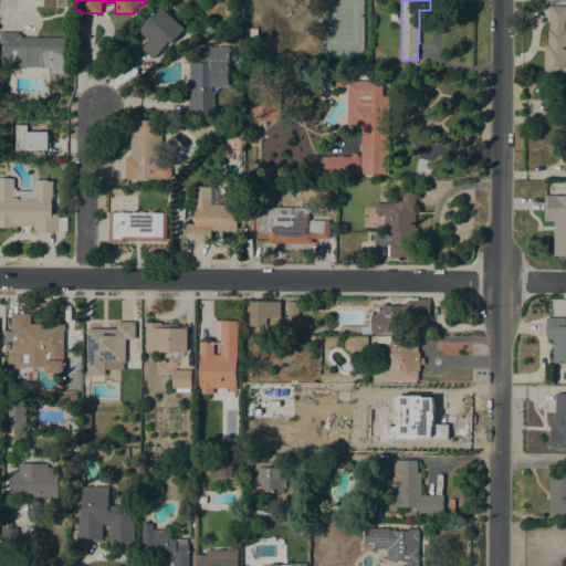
[(185,29),(171,43),(169,41),(154,59),(142,48),(149,40),(138,30),(160,6),(185,29)]
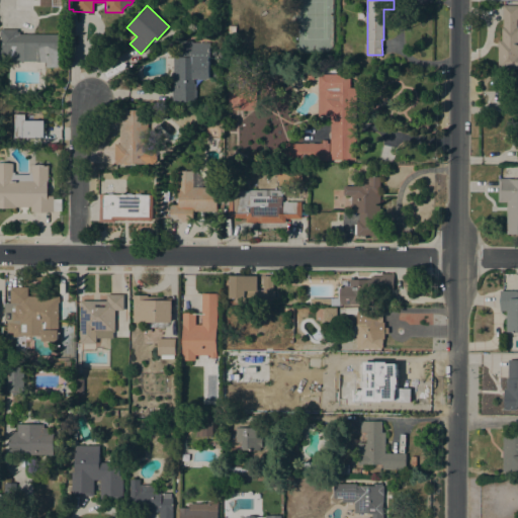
[(517,69),(498,69),(498,40),(502,40),(502,27),(503,27),(503,5),(517,5),(517,19),(517,27),(517,69)]
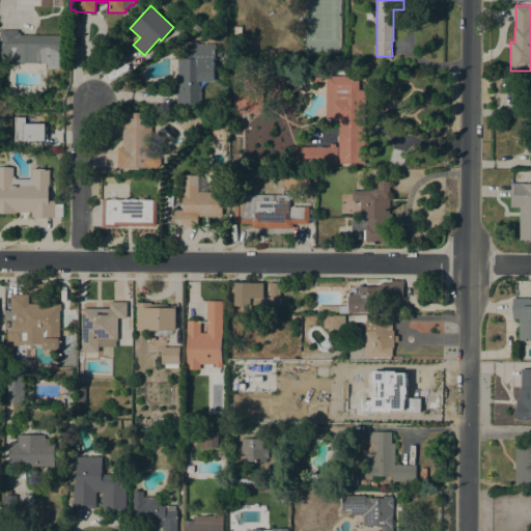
[(242,26),(241,34),(233,33),(233,26),(242,26)]
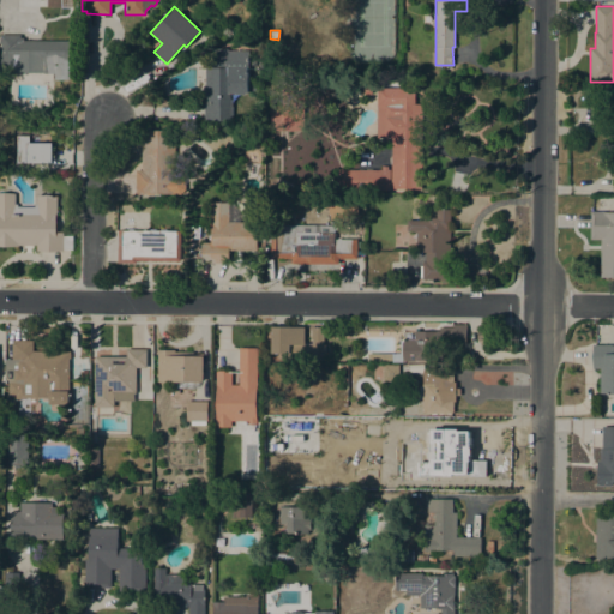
[(0,71),(0,56),(1,56),(1,43),(0,43),(0,34),(20,35),(19,37),(23,37),(23,40),(70,41),(70,60),(68,60),(68,79),(55,79),(55,78),(53,78),(53,73),(41,73),(41,72),(16,71),(0,71)]
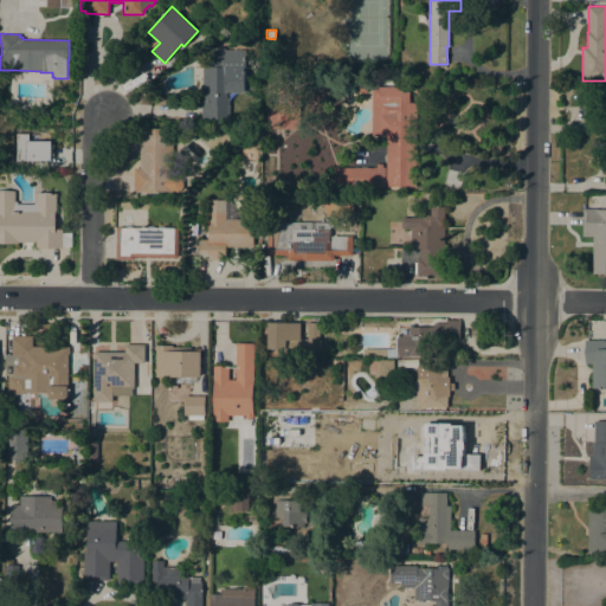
[(211,66),(211,47),(225,47),(225,50),(245,50),(245,57),(253,57),(253,65),(245,65),(245,66),(244,66),(244,71),(245,71),(245,92),(229,92),(229,120),(200,120),(200,104),(202,104),(202,66),(211,66)]
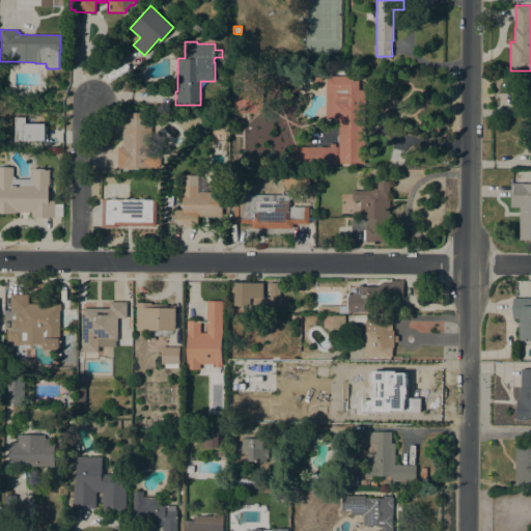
[(322,81),(314,80),(314,73),(323,74),(322,81)]
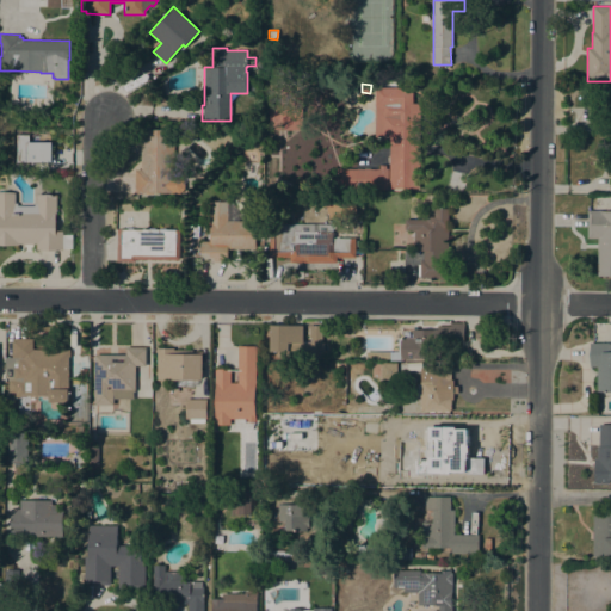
[(281,105),(281,100),(284,100),(284,87),(303,87),(302,129),(273,129),(273,105),(281,105)]
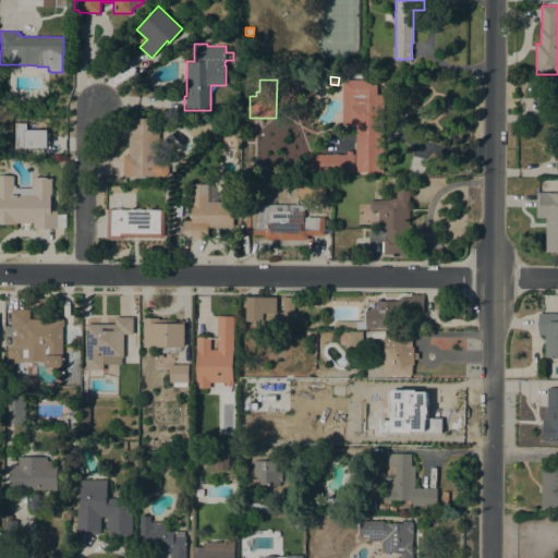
[(385,94),(384,171),(355,171),(356,124),(342,124),(343,80),(377,81),(377,94),(385,94)]
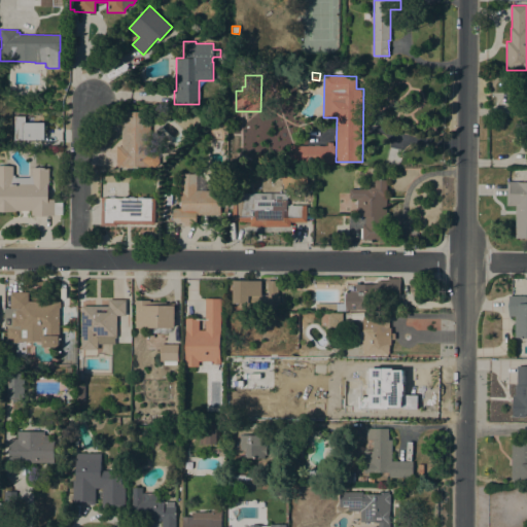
[(121,110),(150,111),(150,152),(155,152),(159,156),(159,162),(154,167),(134,166),(134,167),(116,166),(116,145),(121,145),(121,110)]
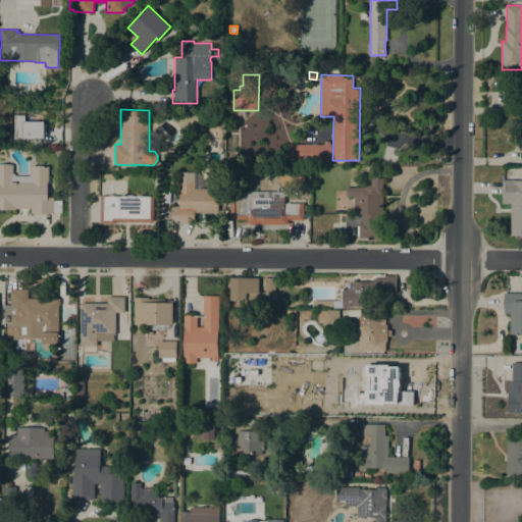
[(44,138),(42,138),(42,139),(30,139),(30,138),(15,138),(15,115),(24,115),(24,120),(45,120),(44,138)]
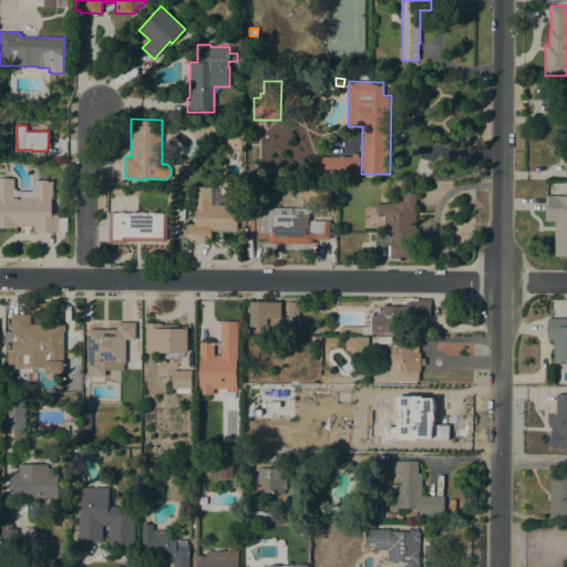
[(235,138),(238,142),(237,148),(235,151),(229,151),(226,147),(226,142),(228,138),(235,138)]
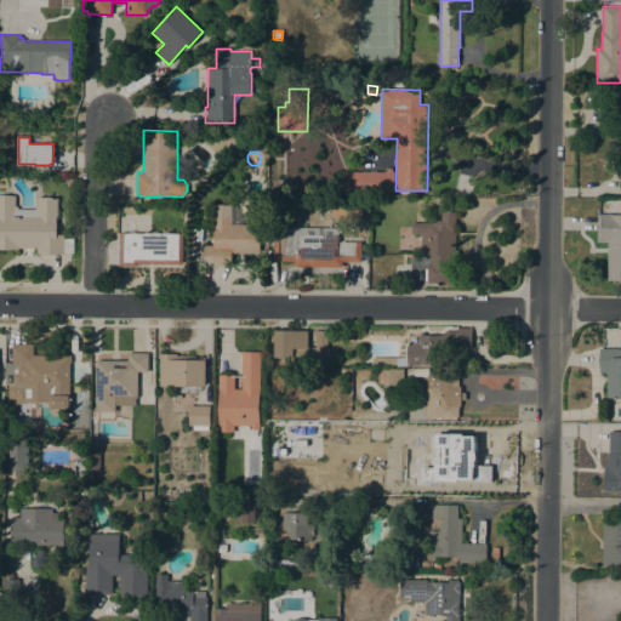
[(339,192),(340,180),(347,180),(347,176),(342,176),(342,170),(386,171),(386,167),(392,167),(392,171),(394,171),(394,192),(385,192),(339,192)]
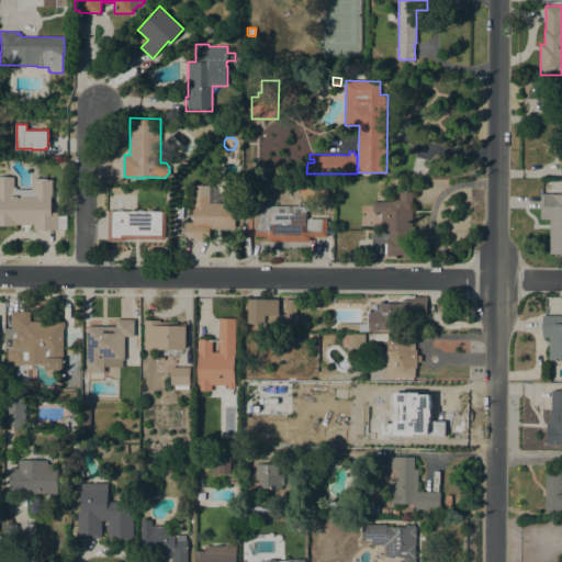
[(0,177),(13,178),(13,187),(15,187),(15,189),(32,190),(32,187),(33,187),(34,179),(52,179),(51,212),(58,212),(57,216),(66,216),(66,228),(58,228),(58,229),(33,229),(33,224),(17,224),(17,225),(0,225),(0,177)]
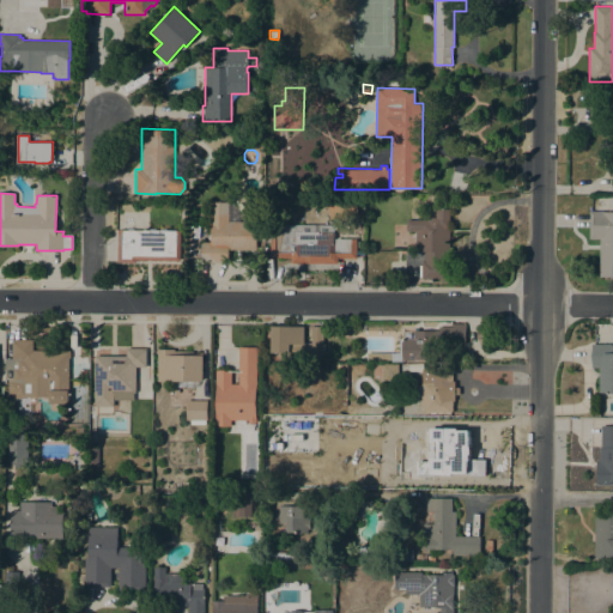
[(329,194),(358,195),(357,219),(329,219),(329,194)]
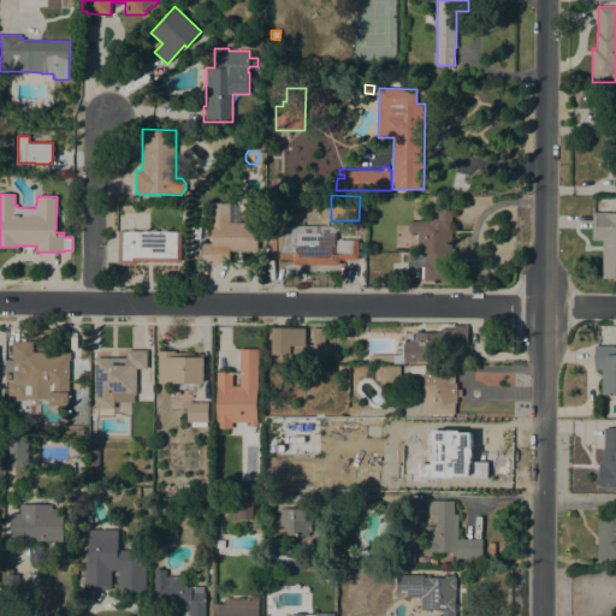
[(258,223),(258,252),(230,250),(230,264),(202,264),(202,243),(212,243),(212,203),(230,203),(230,221),(258,223)]
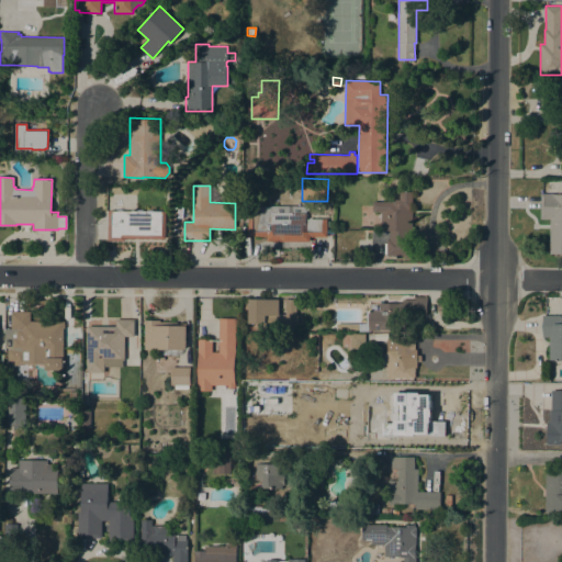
[(386,255),(386,239),(390,239),(390,231),(381,231),(381,211),(373,211),(373,201),(391,201),(391,199),(400,199),(400,191),(413,191),(412,256),(386,255)]
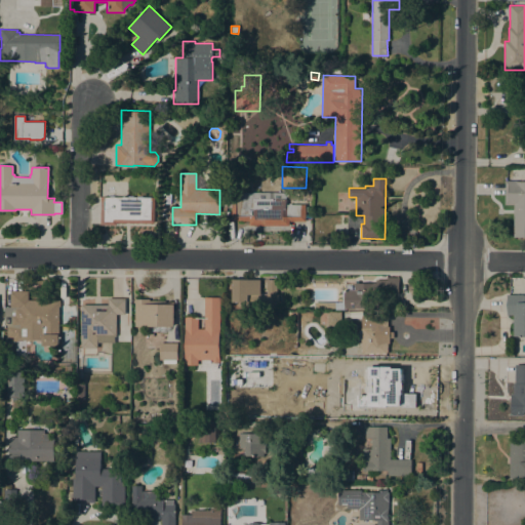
[(524,237),(513,237),(514,204),(505,204),(505,180),(516,180),(516,182),(524,182),(524,237)]
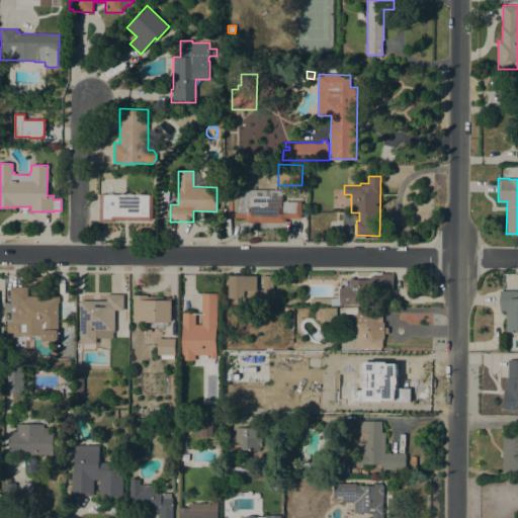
[(236,189),(236,184),(242,184),(242,189),(282,190),(282,201),(301,201),(301,218),(285,218),(285,222),(246,222),(246,218),(228,218),(229,189),(236,189)]
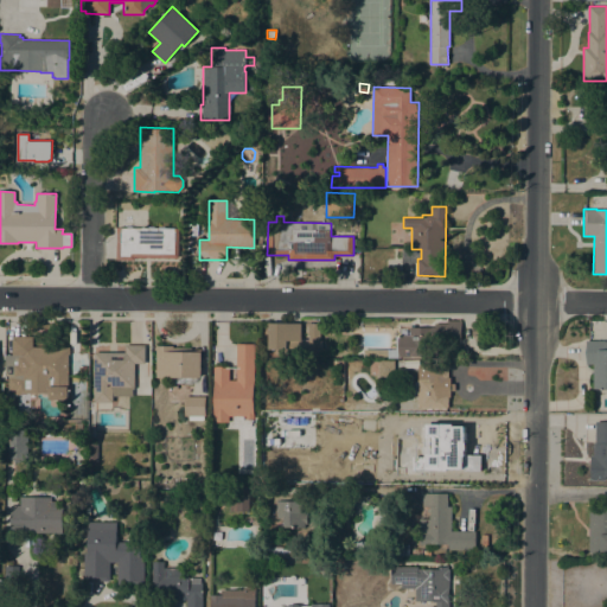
[(116,228),(119,228),(120,219),(142,219),(142,228),(178,228),(178,257),(134,257),(134,260),(116,260),(116,228)]
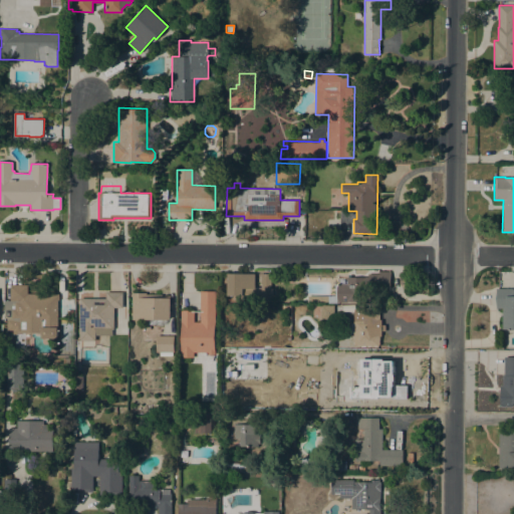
[(390,288),(365,287),(365,302),(336,301),(337,283),(346,284),(346,277),(367,277),(367,275),(380,275),(380,271),(391,271),(391,275),(390,288)]
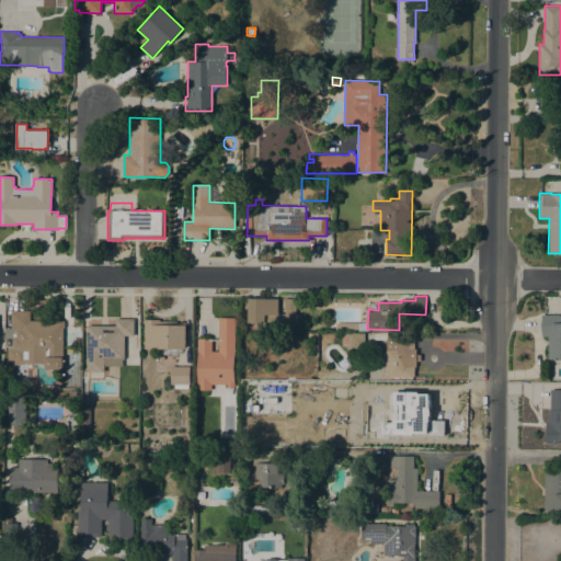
[(278,299),(278,313),(285,315),(285,310),(283,310),(284,299),(296,299),(296,315),(297,315),(297,329),(262,329),(263,323),(248,322),(249,299),(278,299)]
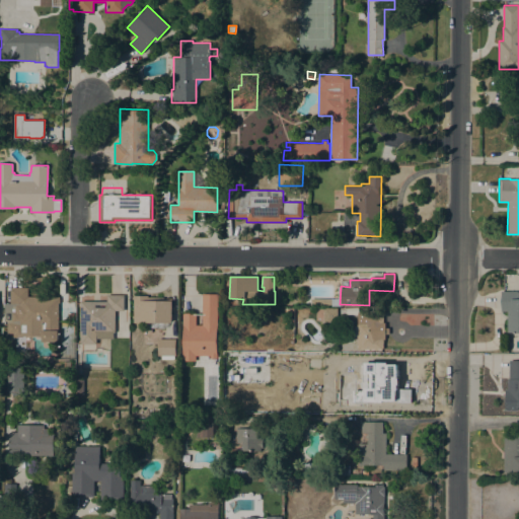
[(4,303),(10,303),(10,288),(27,288),(27,296),(59,297),(59,303),(58,303),(58,342),(52,342),(52,343),(46,343),(46,342),(43,342),(43,336),(22,336),(22,338),(12,338),(12,334),(4,334),(4,303)]
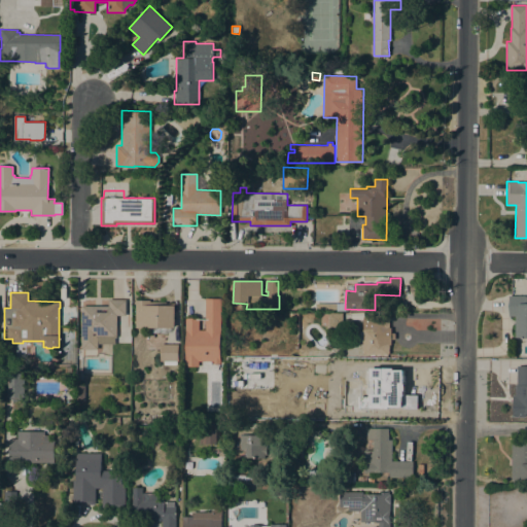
[(508,316),(508,295),(526,295),(526,337),(515,337),(515,316),(508,316)]
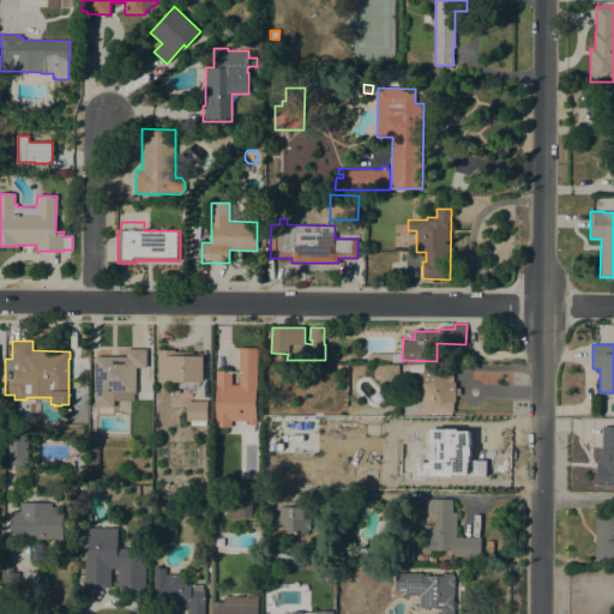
[(257,423),(248,423),(248,421),(232,421),(232,427),(216,427),(216,371),(232,371),(232,385),(239,385),(239,348),(257,348),(257,423)]
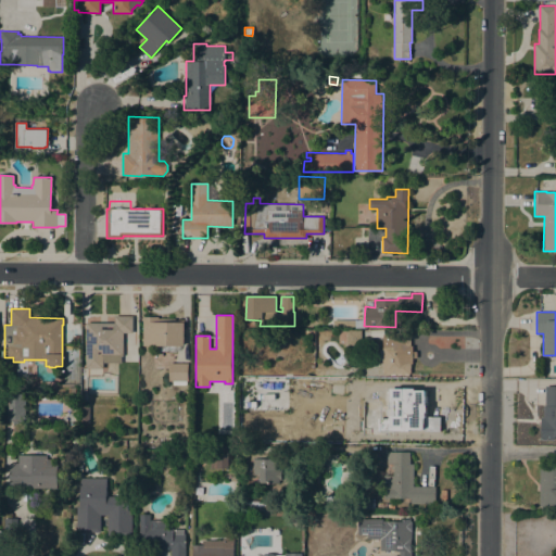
[(114,316),(133,316),(133,332),(123,332),(123,356),(121,356),(121,363),(102,363),(102,368),(86,368),(86,323),(114,323),(114,316)]
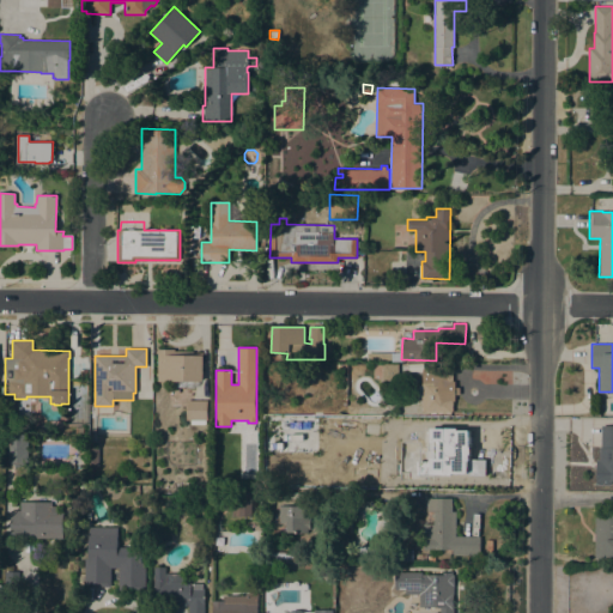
[(175,349),(175,351),(193,351),(193,356),(204,356),(204,381),(198,381),(198,386),(195,386),(195,387),(184,387),(184,388),(170,388),(170,381),(157,381),(157,349),(175,349)]
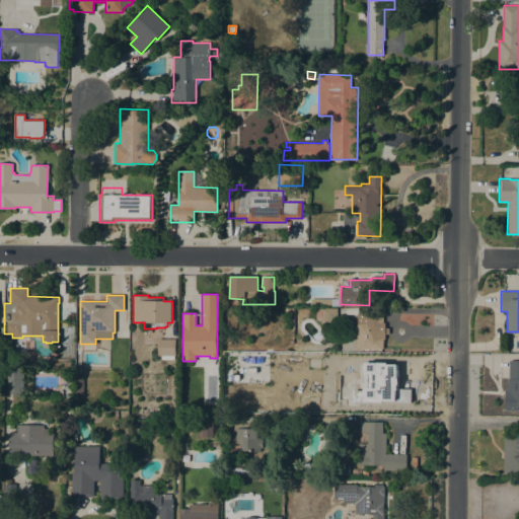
[(337,308),(337,322),(323,322),(323,308),(337,308)]
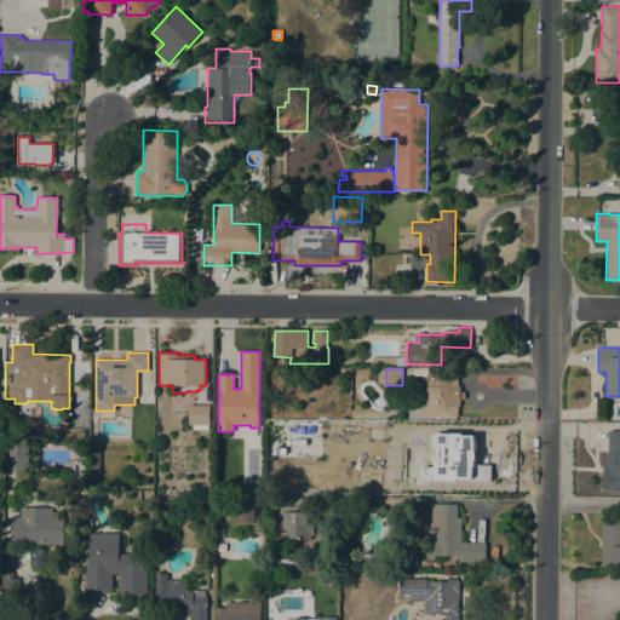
[(440,385),(440,374),(458,374),(458,390),(453,390),(453,402),(458,402),(458,417),(429,417),(429,415),(426,415),(426,385),(440,385)]
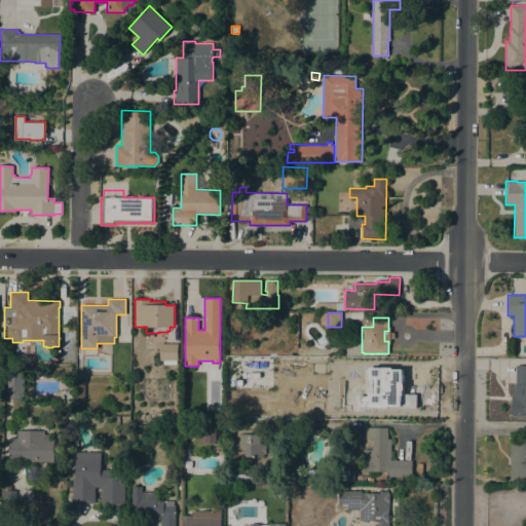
[(178,361),(159,361),(159,343),(178,343),(178,361)]
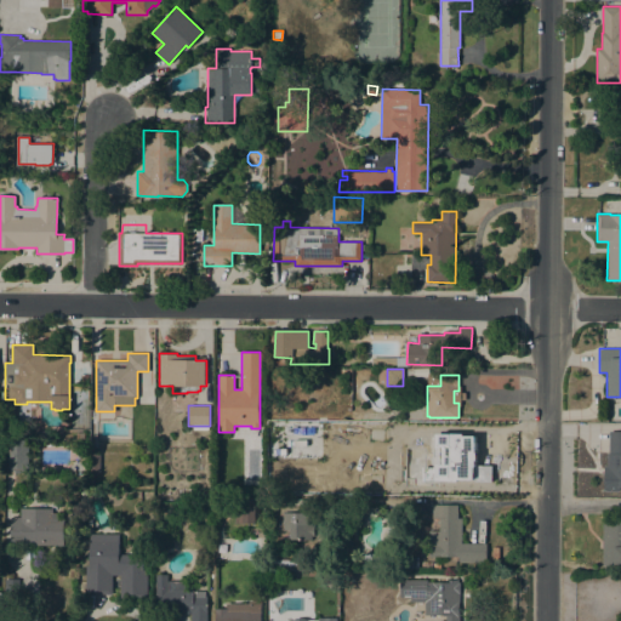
[(620,488),(619,491),(604,491),(604,466),(607,466),(607,454),(609,454),(609,431),(620,431),(620,488)]
